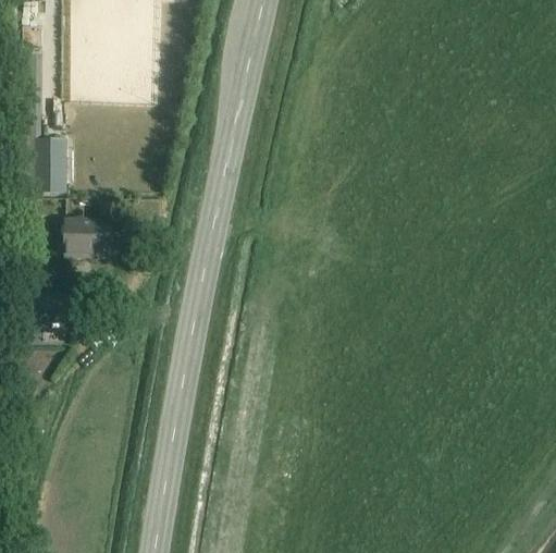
[(56,16),(73,14),(71,0),(54,0),(56,16)]
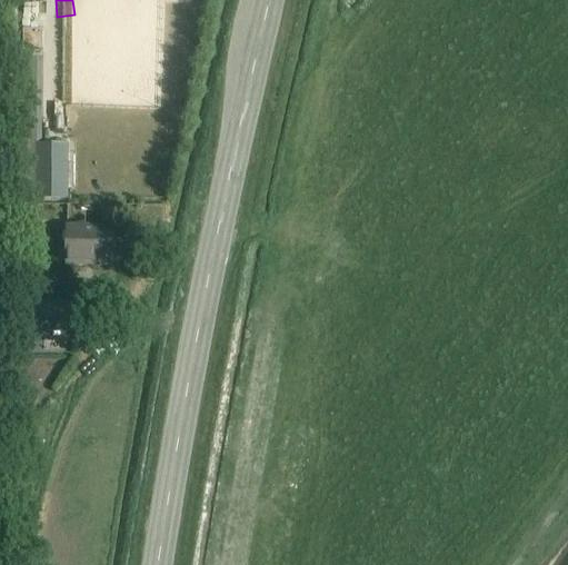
[(113,40),(107,60),(125,66),(131,46),(113,40)]
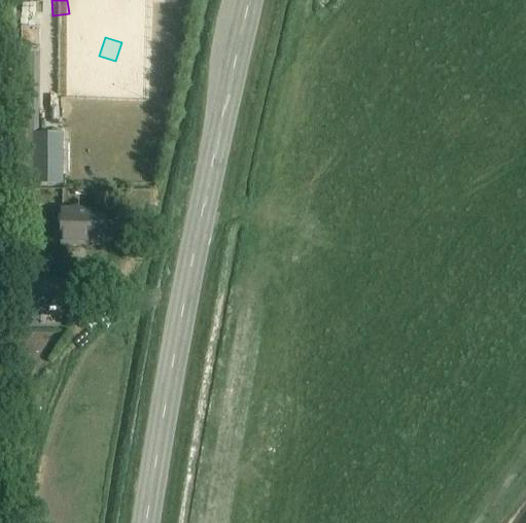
[(38,135),(39,51),(19,51),(18,195),(21,195),(21,205),(31,204),(31,193),(31,184),(35,184),(62,183),(62,135),(38,135)]
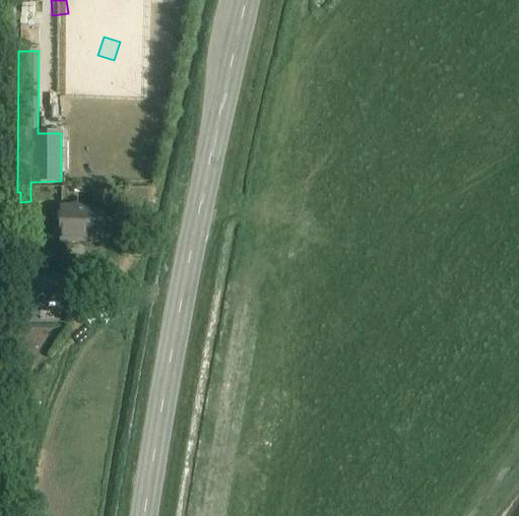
[(82,149),(81,170),(92,170),(93,150),(82,149)]
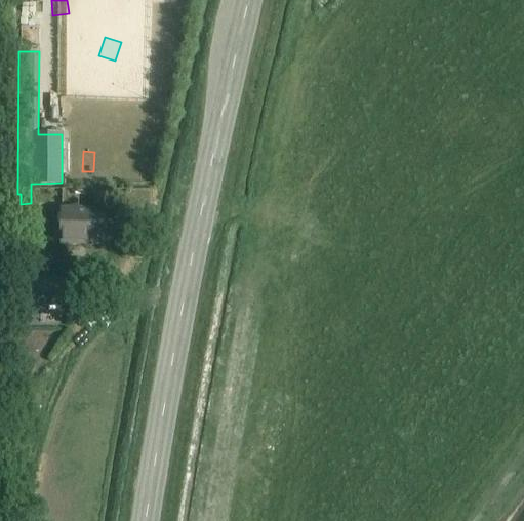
[(106,243),(106,209),(90,209),(90,205),(63,205),(63,242),(106,243)]
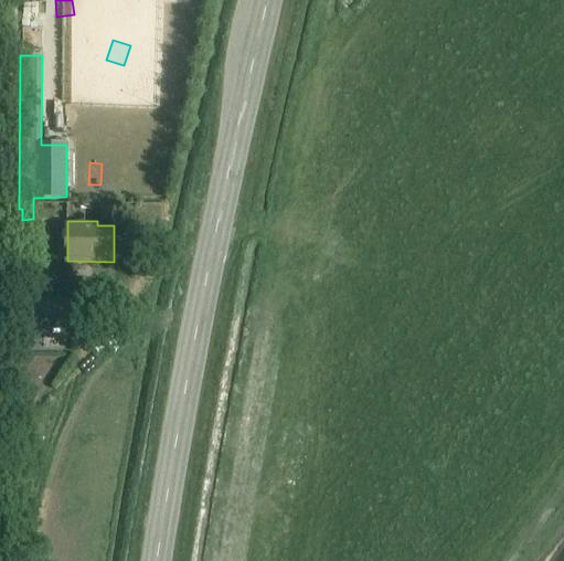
[(49,326),(67,326),(67,299),(49,299),(49,326)]
